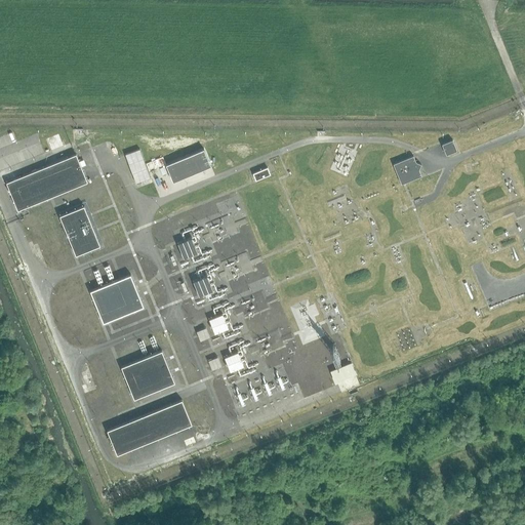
[(51,143),(56,154),(68,149),(63,137),(51,143)]
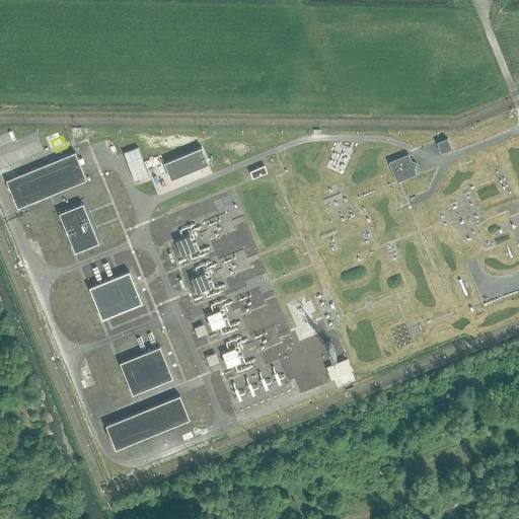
[(447,138),(436,143),(441,153),(451,149),(447,138)]
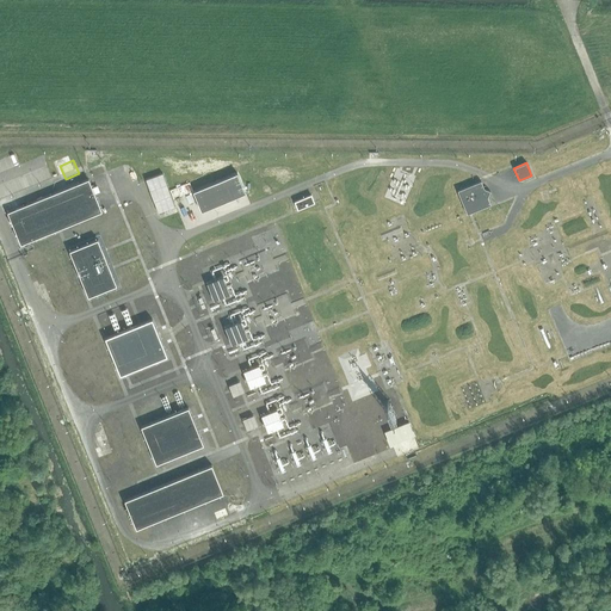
[(174,207),(162,173),(146,179),(158,213),(174,207)]
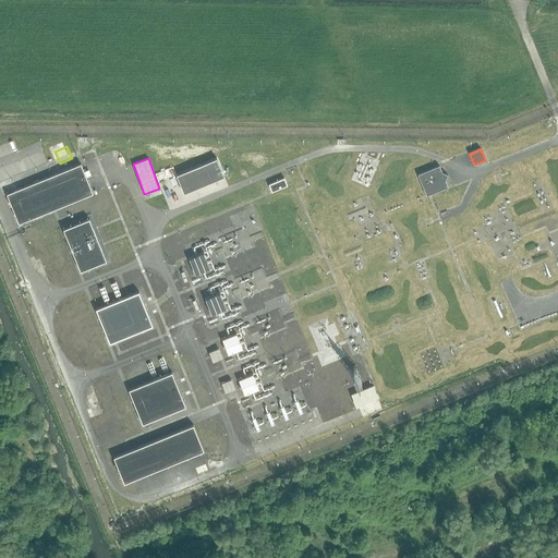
[(7,194),(19,223),(93,193),(81,164),(7,194)]
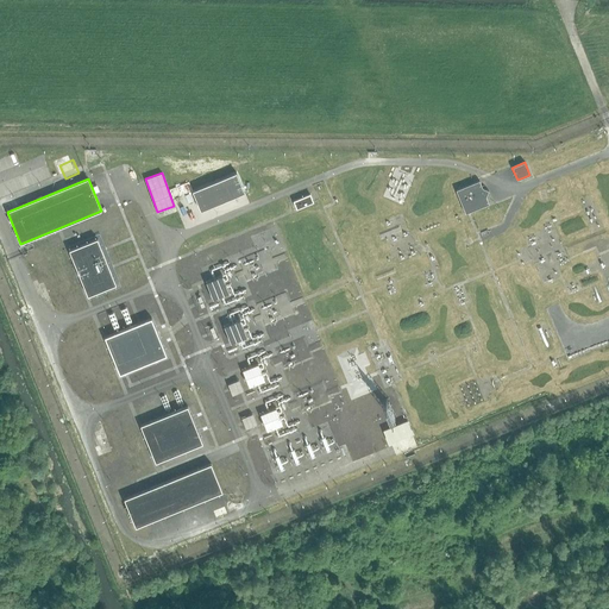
[(479,181),(456,190),(465,214),(489,205),(485,196),(489,190),(482,188),(479,181)]
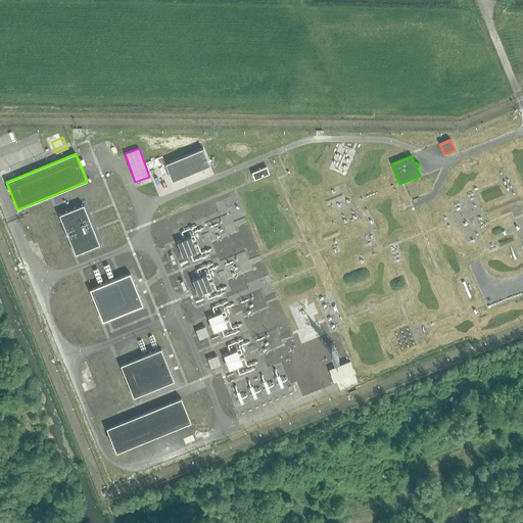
[(267,167),(251,173),(254,180),(270,174),(267,167)]
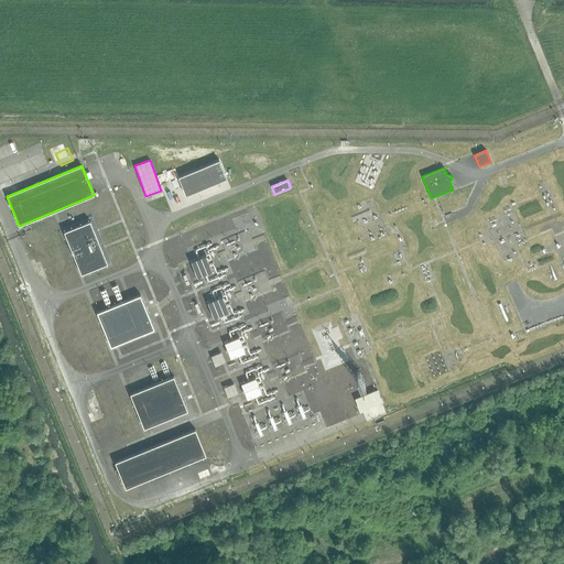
[(90,220),(64,231),(80,274),(108,263),(90,220)]
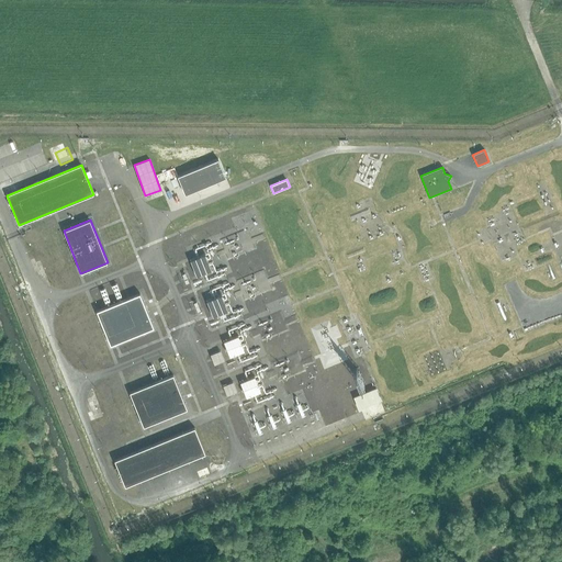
[(195,259),(202,276),(216,269),(210,253),(195,259)]
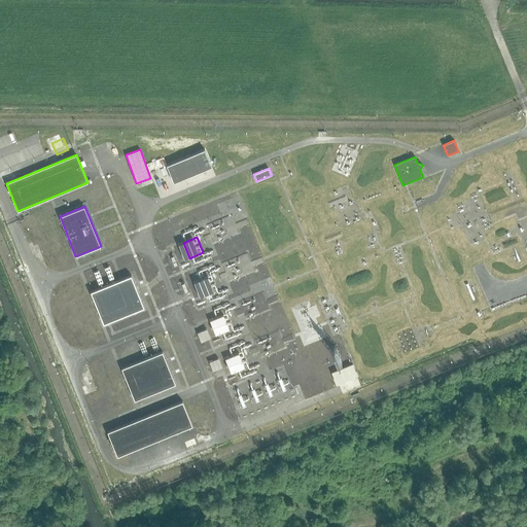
[(131,276),(91,292),(103,323),(143,308),(131,276)]
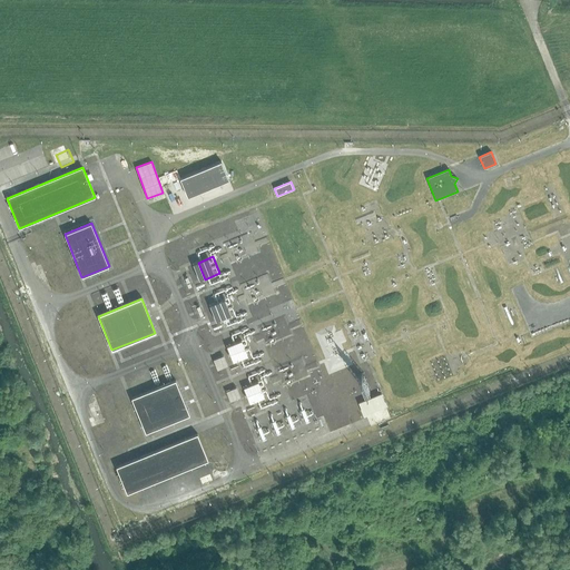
[(222,320),(235,313),(228,298),(214,304),(222,320)]
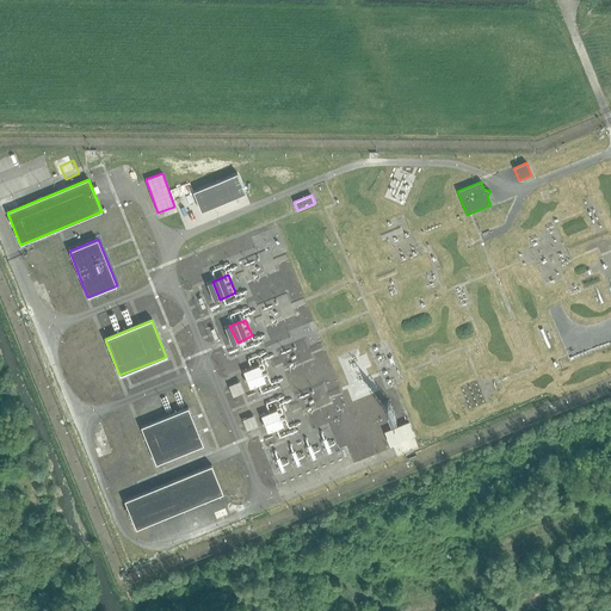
[(259,365),(242,371),(250,388),(265,382),(259,365)]
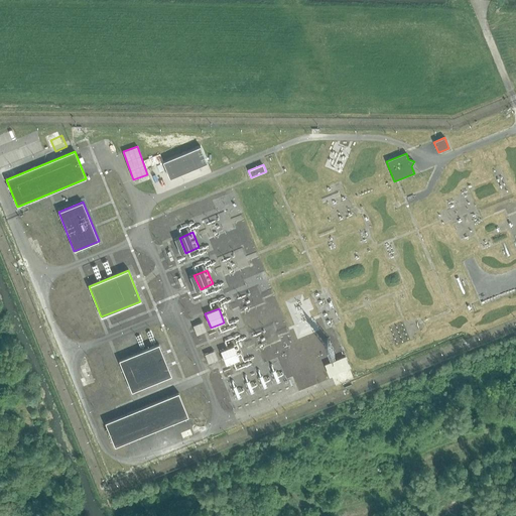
[(206,332),(203,321),(192,326),(197,335),(206,332)]
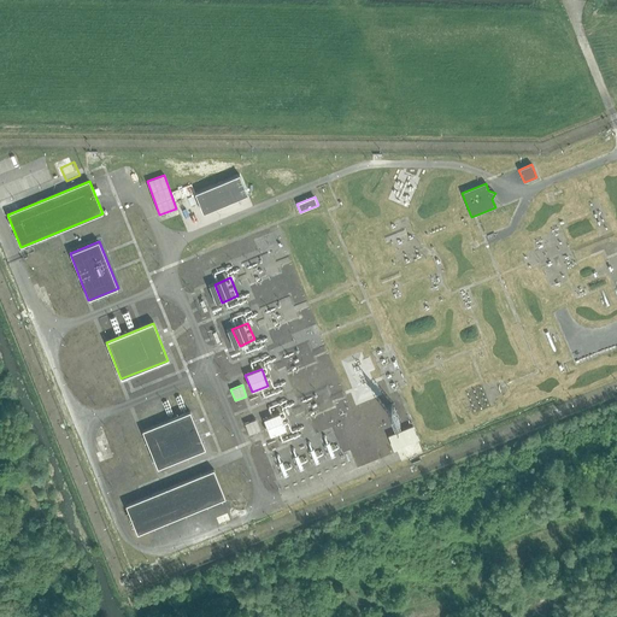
[(142,432),(158,469),(205,450),(189,411),(142,432)]
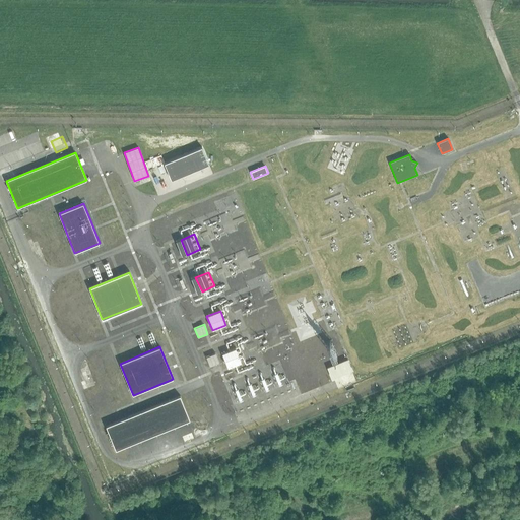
[(241,363),(236,348),(222,353),(228,368),(241,363)]
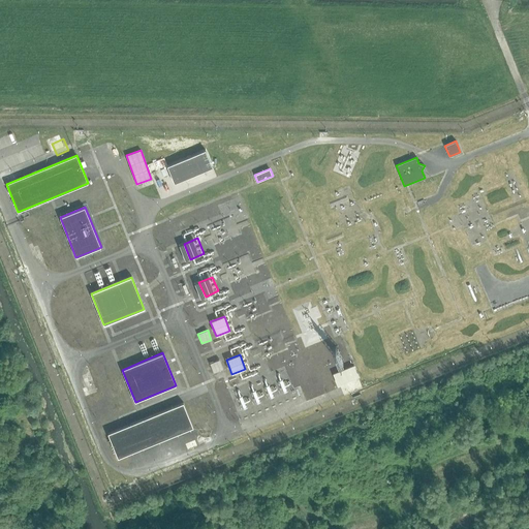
[(210,364),(213,373),(223,369),(219,360),(210,364)]
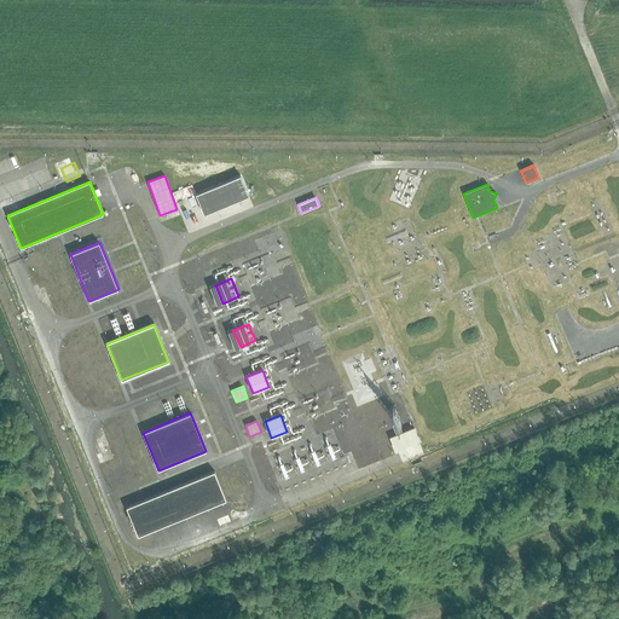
[(420,440),(415,427),(388,438),(394,451),(420,440)]
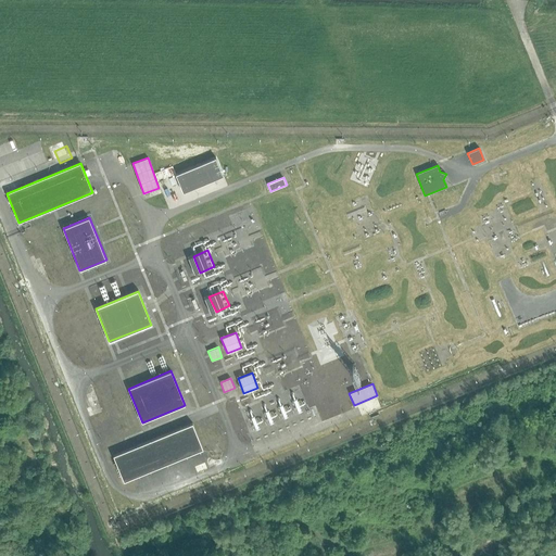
[(113,455),(124,481),(203,449),(192,422),(113,455)]
